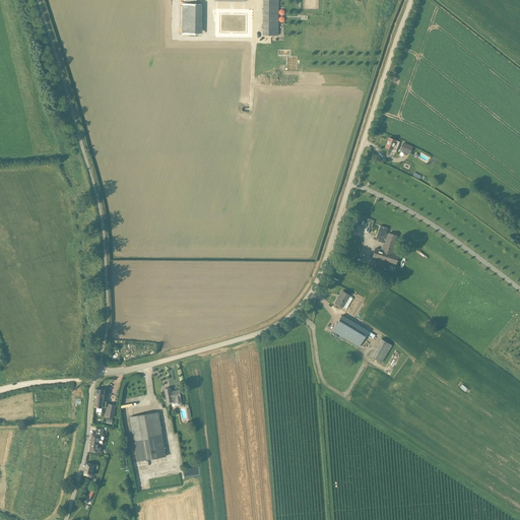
[(277,0),(263,0),(263,36),(277,36),(277,0)]
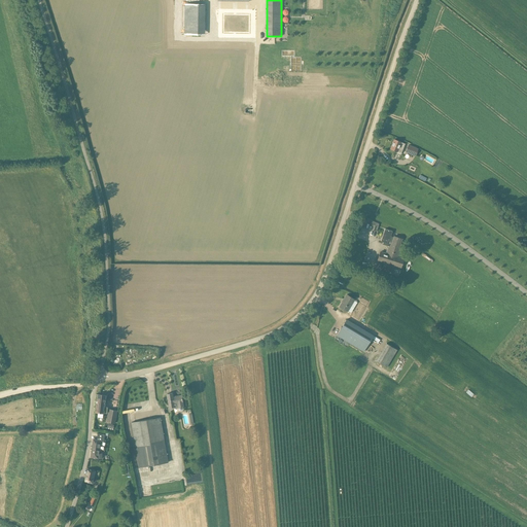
[(205,3),(184,3),(184,35),(205,35),(205,3)]
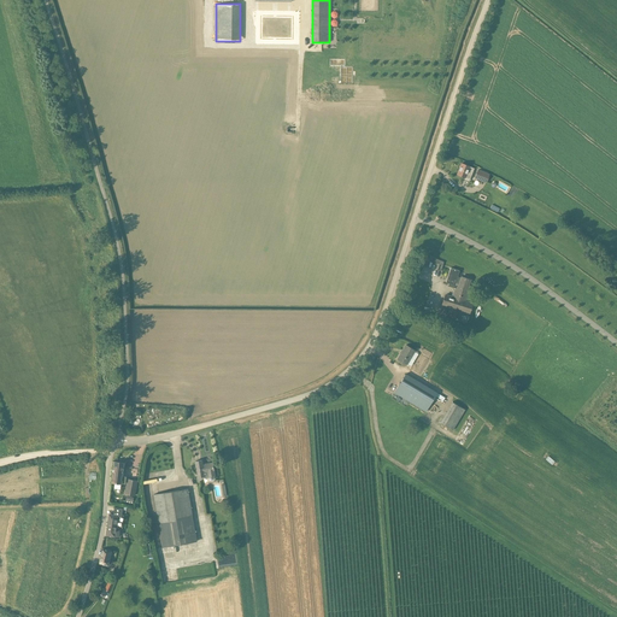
[(341,83),(352,83),(352,68),(351,68),(351,63),(342,63),(342,68),(341,68),(341,69),(340,69),(340,75),(341,75),(341,83)]
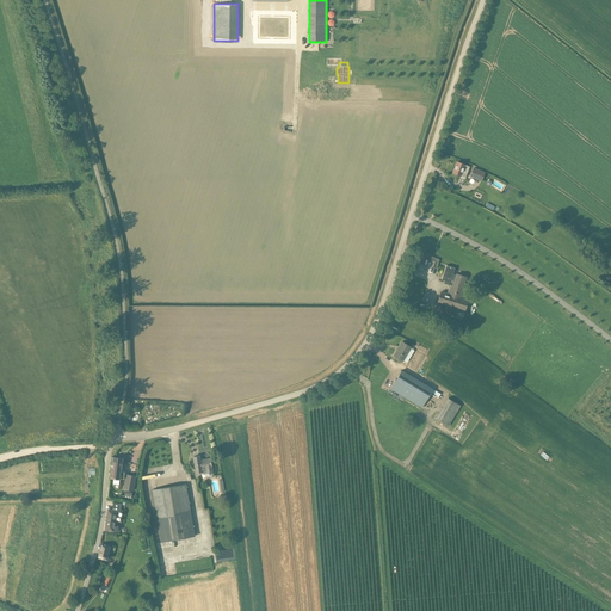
[(454,173),(461,176),(466,178),(469,167),(466,165),(457,162),(454,173)]
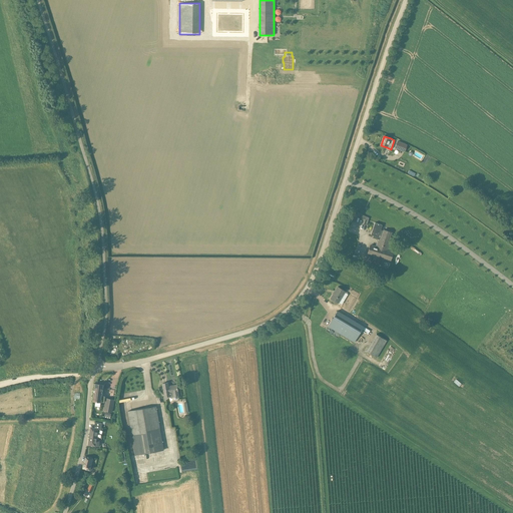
[(407,144),(398,141),(395,148),(404,152),(407,144)]
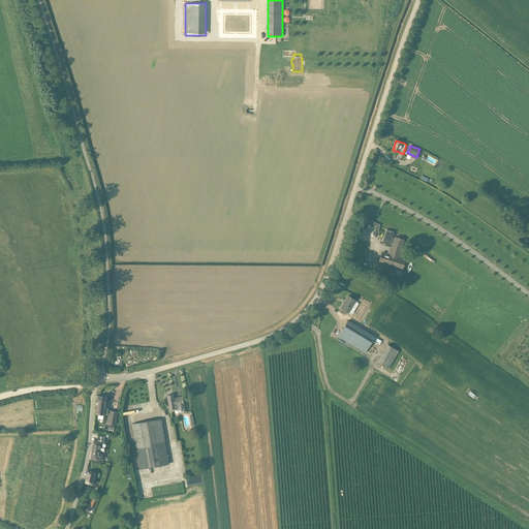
[(396,238),(396,239),(392,237),(394,232),(385,230),(382,243),(384,243),(383,246),(391,248),(389,255),(381,253),(379,260),(386,263),(385,269),(393,272),(395,266),(402,269),(405,260),(398,258),(403,240),(396,238)]
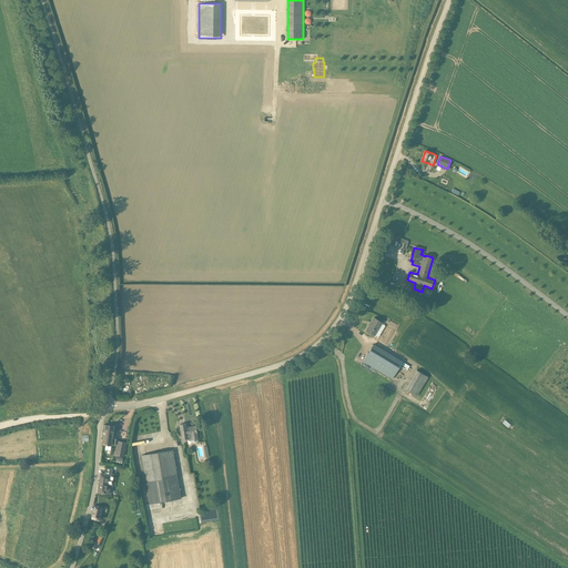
[(374,335),(382,323),(374,318),(366,331),(374,335)]
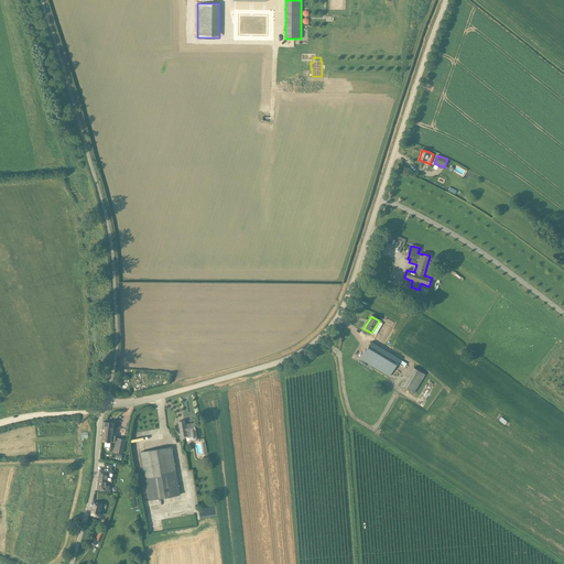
[(371,342),(360,359),(389,376),(400,359),(371,342)]
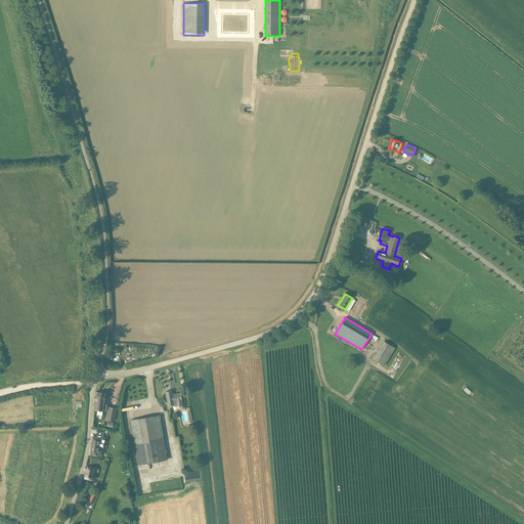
[(385,365),(395,348),(384,342),(374,359),(385,365)]
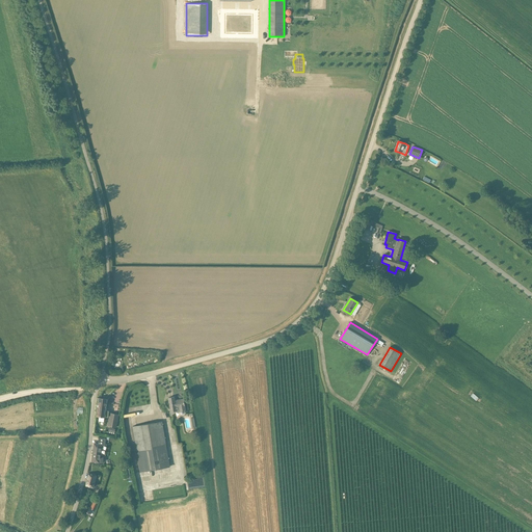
[(184,399),(175,401),(174,397),(168,398),(170,411),(176,410),(177,411),(185,410),(184,399)]
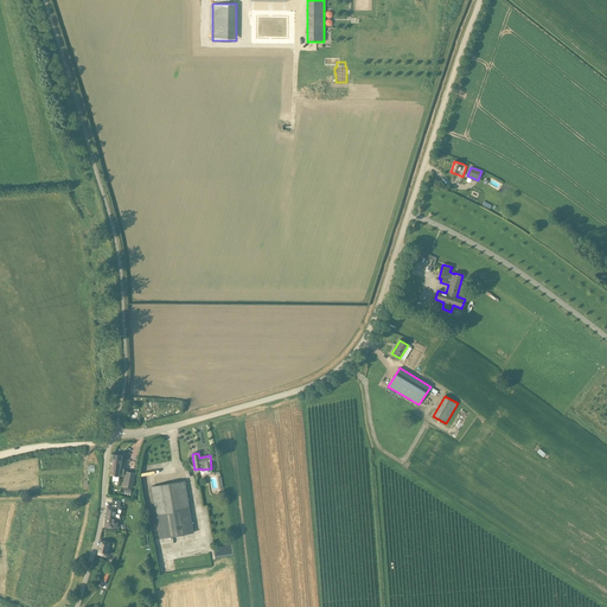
[(120,475),(122,455),(113,454),(109,474),(120,475)]
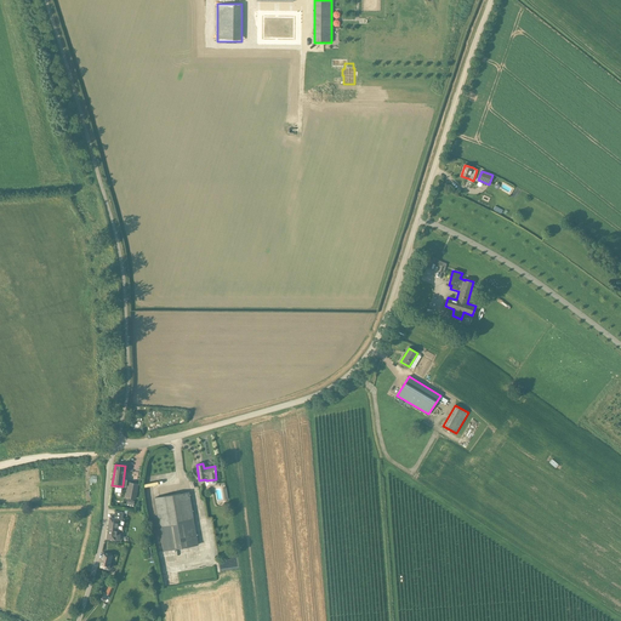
[(136,500),(138,484),(129,482),(125,497),(136,500)]
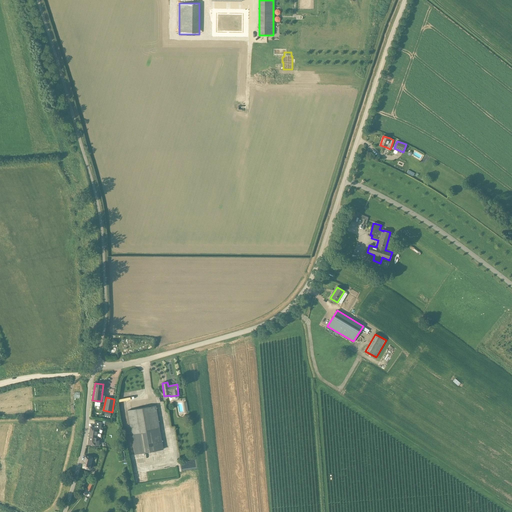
[(163,449),(156,405),(127,410),(135,454),(163,449)]
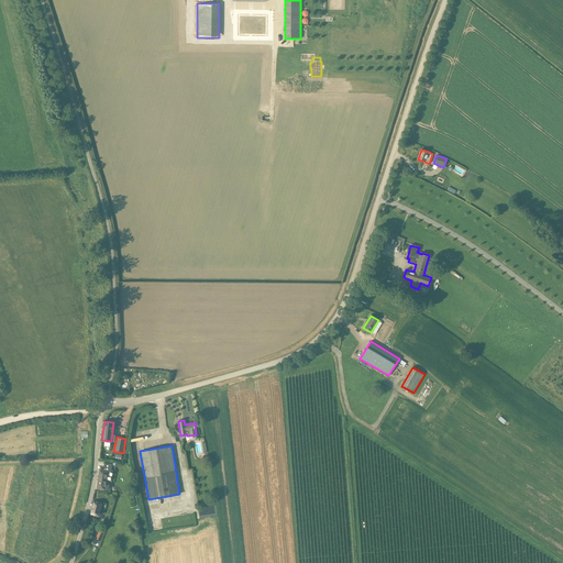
[(105,463),(103,470),(99,470),(97,488),(105,489),(107,472),(109,472),(110,467),(111,468),(112,464),(105,463)]
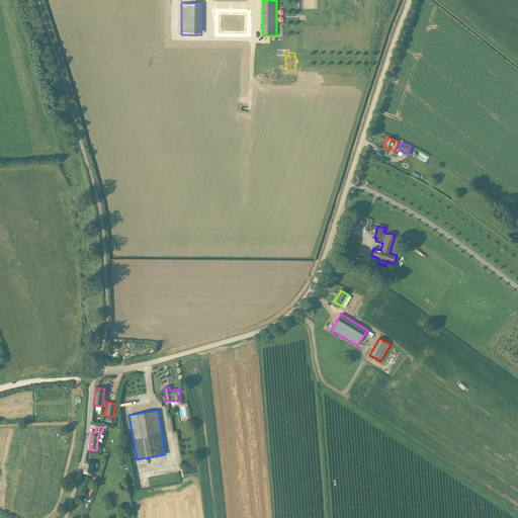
[(94,462),(87,461),(84,472),(91,475),(94,462)]
